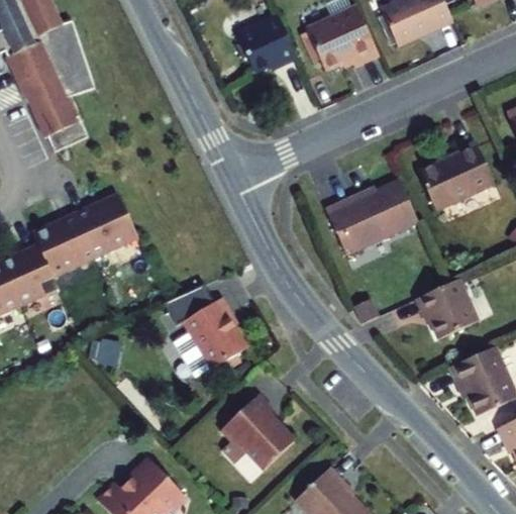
[(64,24),(52,0),(0,0),(0,20),(3,27),(0,28),(0,52),(6,49),(45,136),(48,134),(56,149),(89,135),(82,119),(76,122),(65,98),(70,95),(96,87),(74,19),(64,24)]
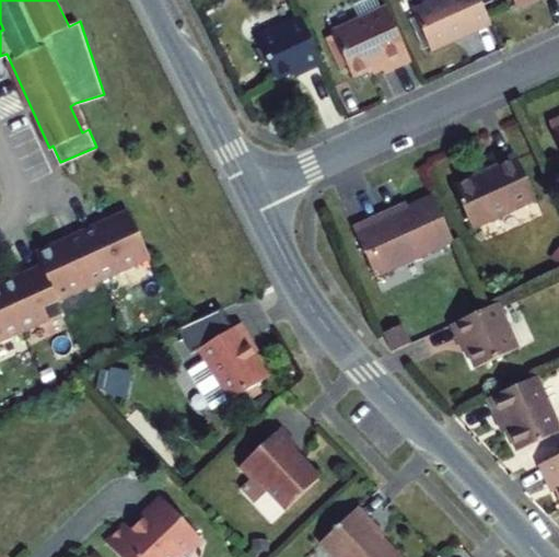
[(431,48),(491,22),(480,0),(431,0),(414,8),(431,48)]
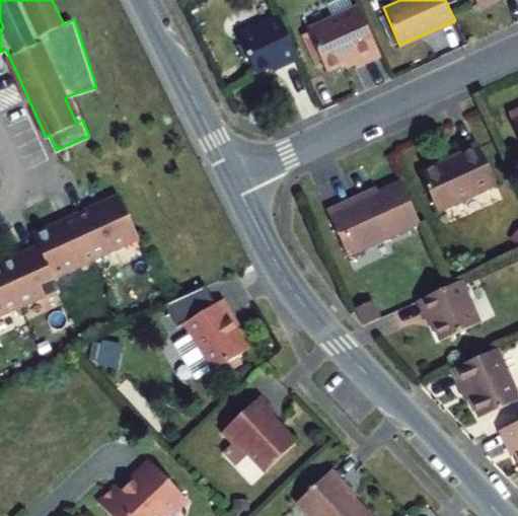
[(359,4),(308,27),(326,69),(354,57),(357,65),(381,54),(359,4)]
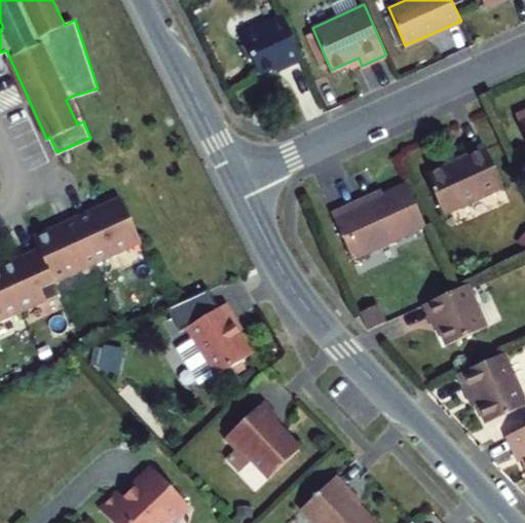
[(283,13),(241,33),(260,72),(286,61),(288,65),(303,58),(283,13)]
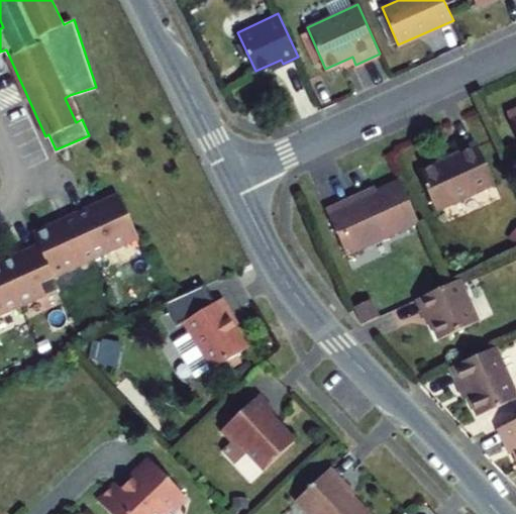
[(230,79),(242,73),(237,62),(225,68),(230,79)]
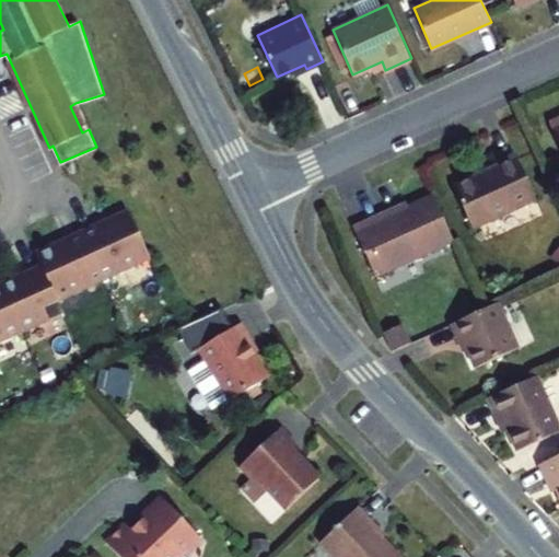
[(82,132),(89,129),(76,103),(70,106),(82,132)]
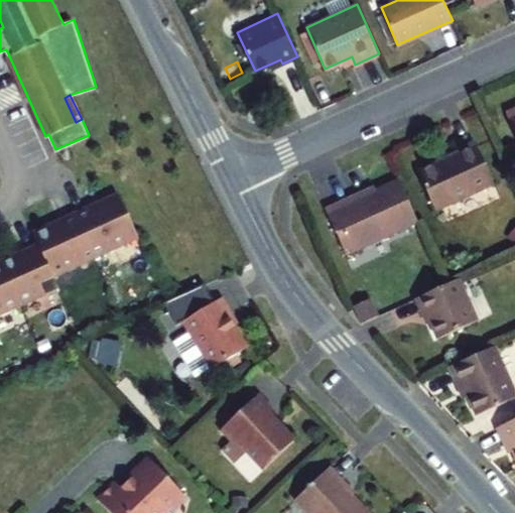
[(418,170),(435,209),(494,182),(475,140),(460,146),(462,150),(418,170)]
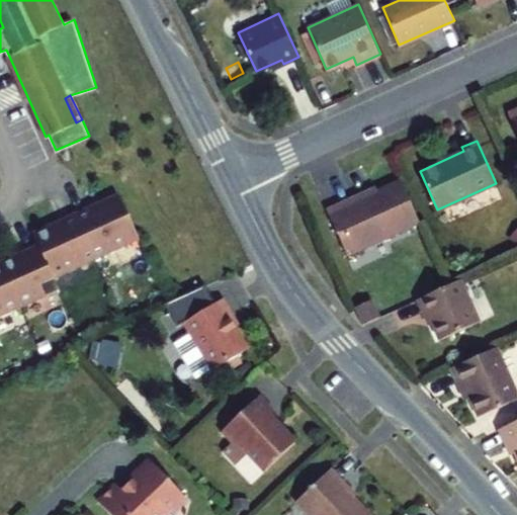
[(354,196),(327,208),(348,254),(420,221),(401,179),(355,199),(354,196)]
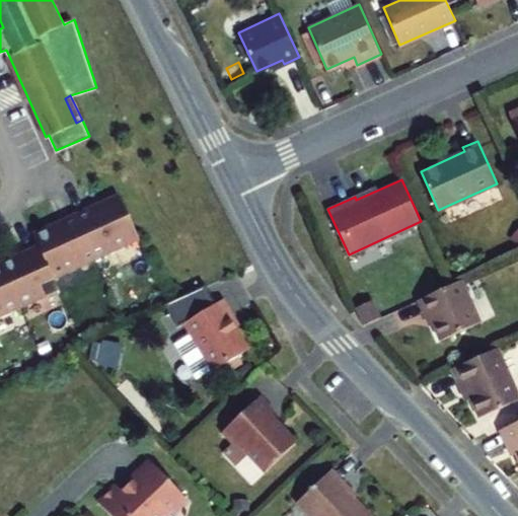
[(111,251),(139,237),(120,195),(101,203),(102,206),(77,217),(94,253),(108,246),(111,251)]
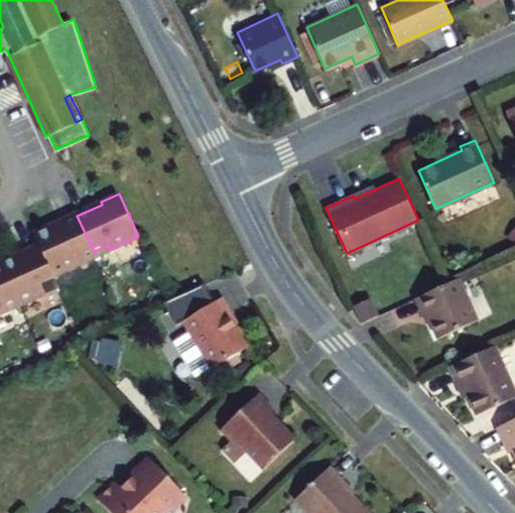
[(39,247),(52,276),(81,263),(79,258),(94,252),(77,216),(52,227),(50,225),(32,233),(39,247)]
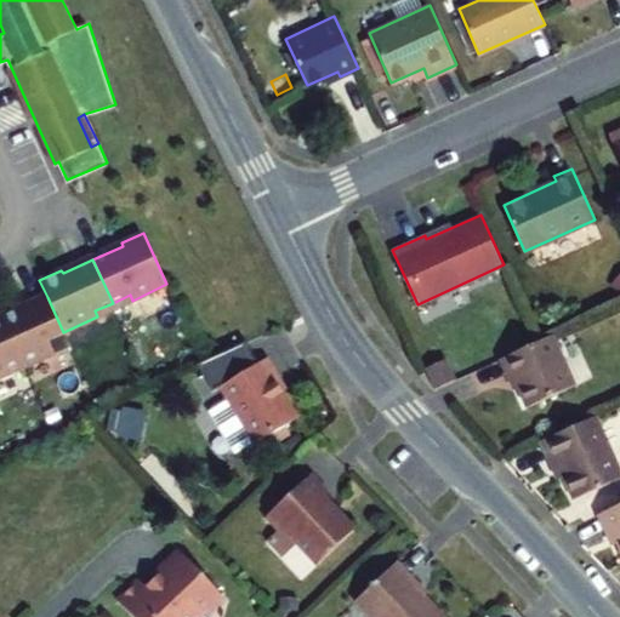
[(63,332),(47,297),(20,309),(18,307),(1,314),(24,366),(55,353),(49,338),(63,332)]
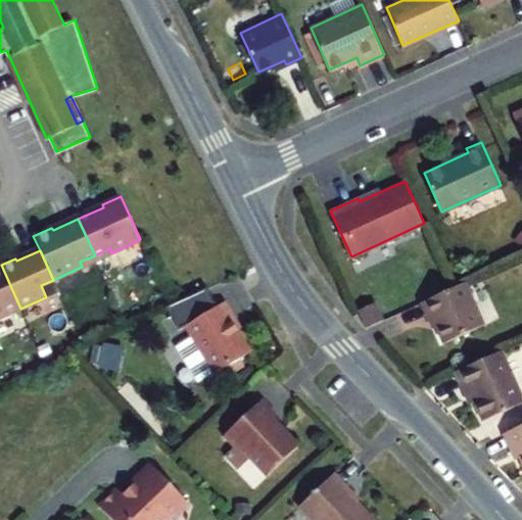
[(0,318),(20,309),(1,265),(0,265),(0,318)]
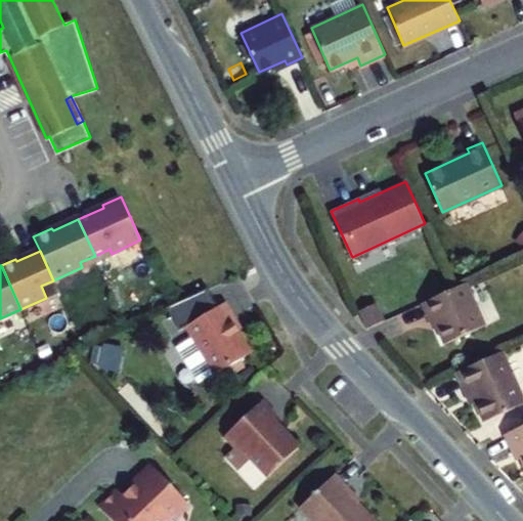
[(445,341),(485,324),(467,281),(423,301),(430,317),(434,315),(445,341)]
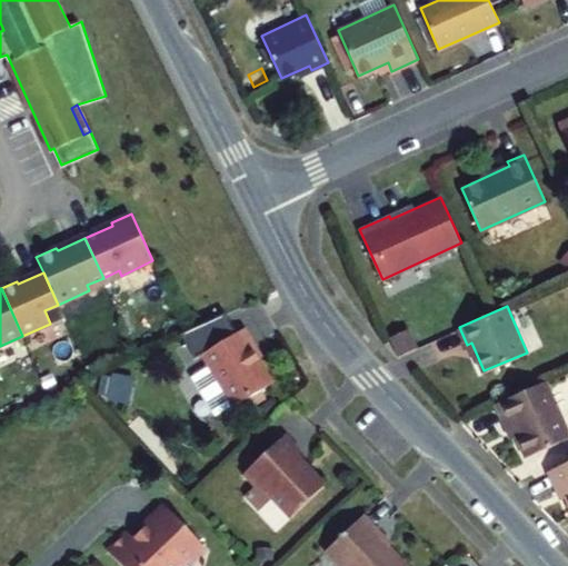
[(255,344),(245,327),(203,353),(210,364),(193,374),(217,411),(233,401),(235,405),(272,380),(251,346),(255,344)]
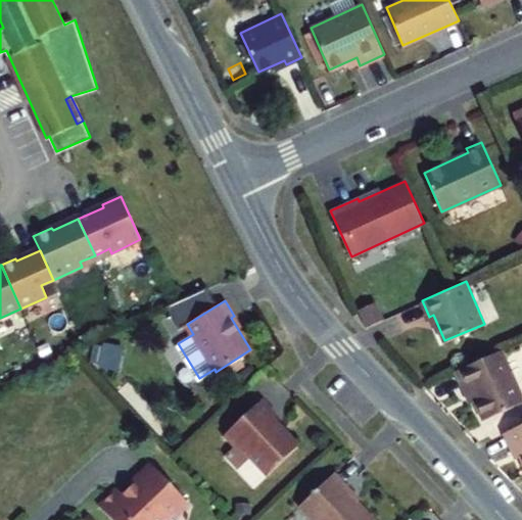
[(367,325),(384,318),(376,300),(360,308),(367,325)]
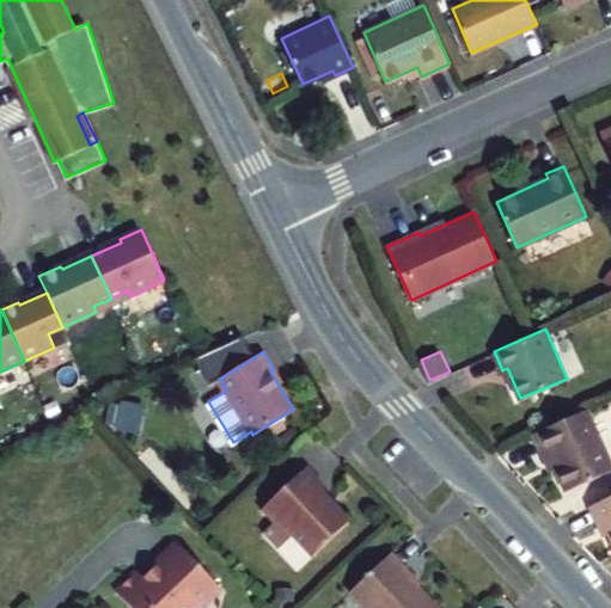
[(108,419),(118,422),(122,405),(111,403),(108,419)]
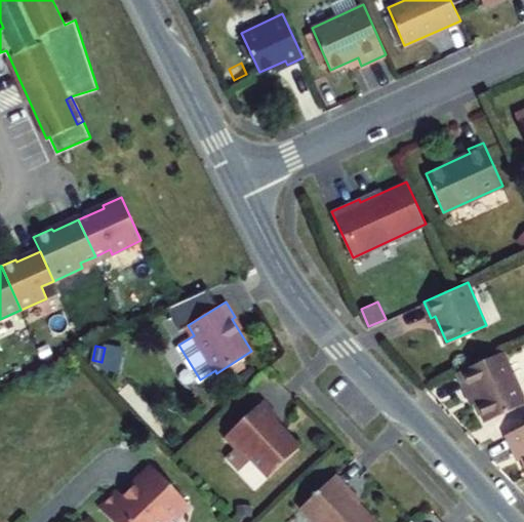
[(471,388),(485,420),(523,402),(523,395),(504,351),(457,371),(466,390),(471,388)]
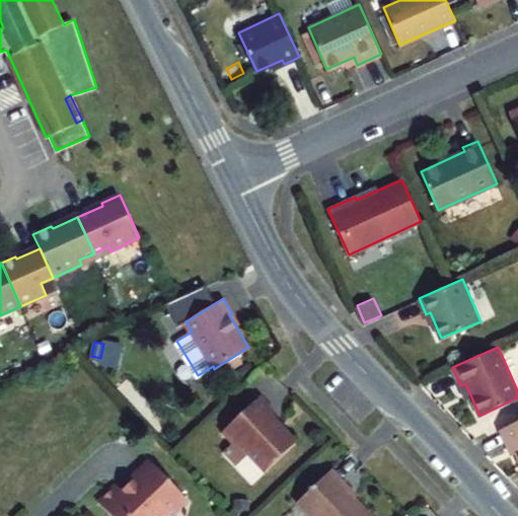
[(265,470),(297,440),(271,413),(275,410),(260,394),(224,428),(248,453),(265,470)]
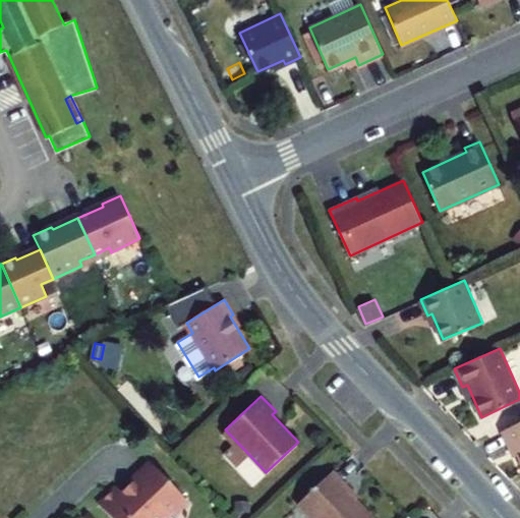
[(519,421),(503,429),(510,447),(514,445),(519,458),(519,421)]
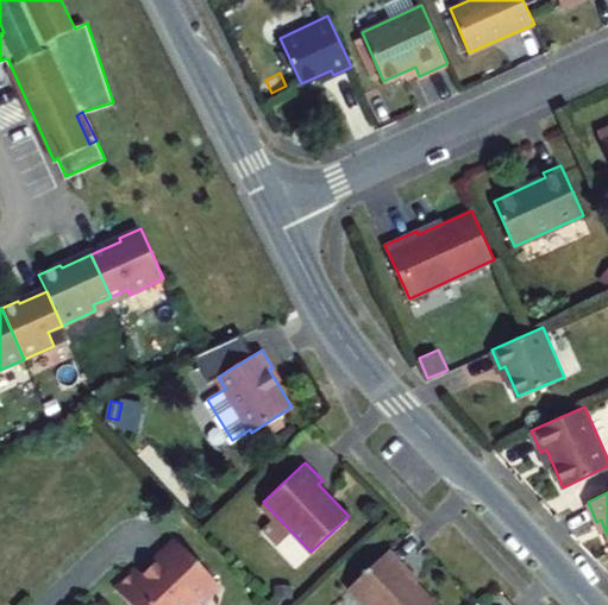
[(277,544),(292,531),(263,502),(259,505),(271,518),(262,528),(277,544)]
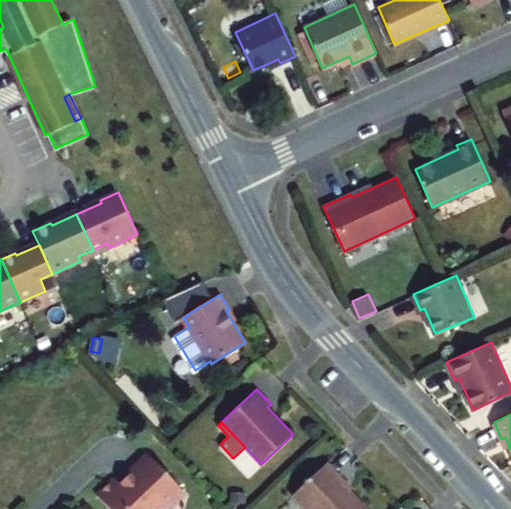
[(97,493),(112,508),(162,508),(183,490),(147,452),(129,469),(131,471),(120,481),(115,476),(97,493)]
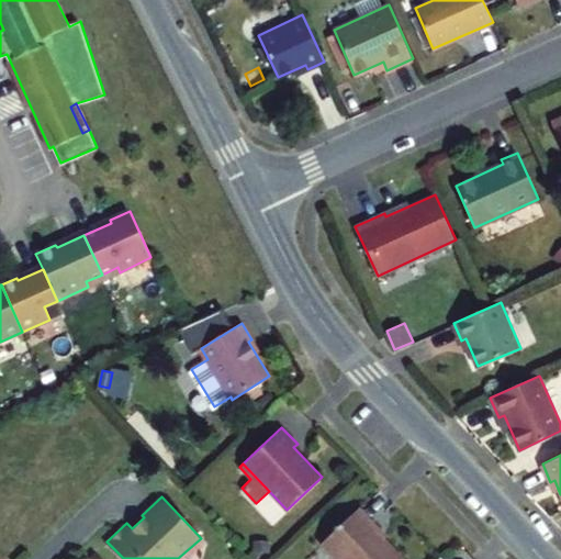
[(382,529),(359,506),(322,543),(337,558),(403,558),(404,558),(379,532),(382,529)]
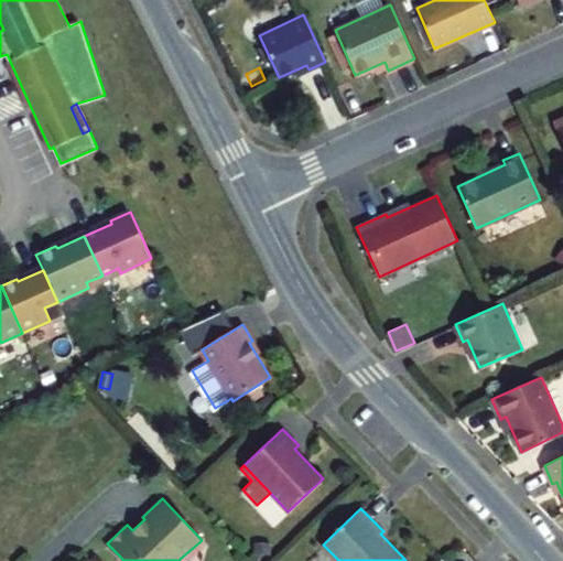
[(256,552),(271,552),(271,542),(256,542),(256,552)]
